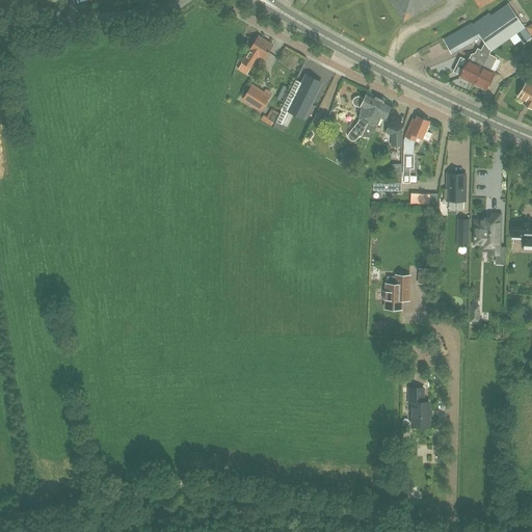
[(403,21),(409,18),(406,14),(429,0),(397,0),(404,11),(400,15),(403,21)]
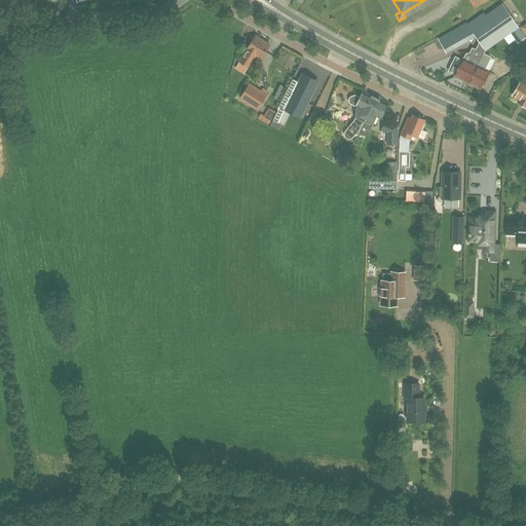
[(518,27),(505,8),(501,3),(485,14),(484,12),(476,17),(467,24),(474,33),(476,37),(480,42),(477,48),(485,52),(486,50),(503,37),(511,33),(518,27)]
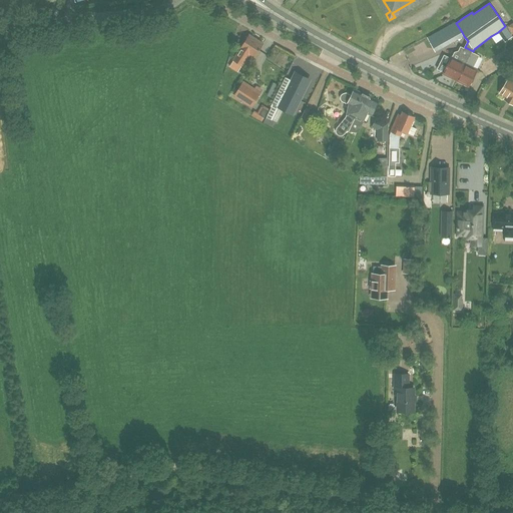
[(505,26),(498,32),(505,42),(512,37),(505,26)]
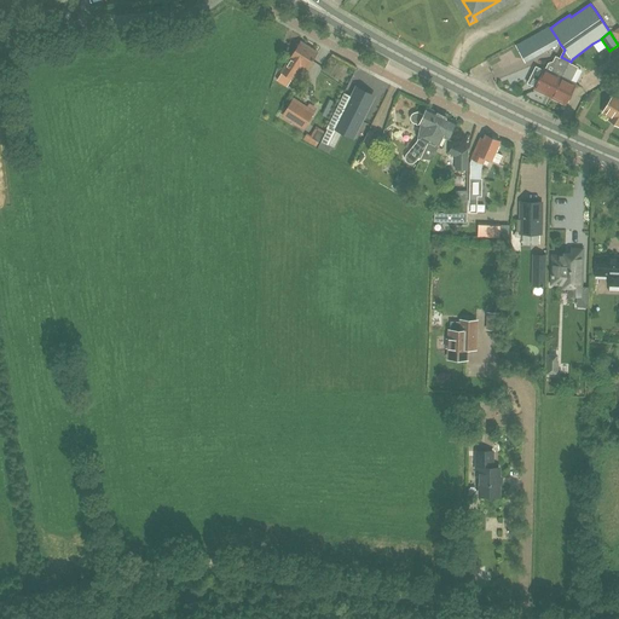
[(534,34),(516,45),(522,58),(542,47),(534,34)]
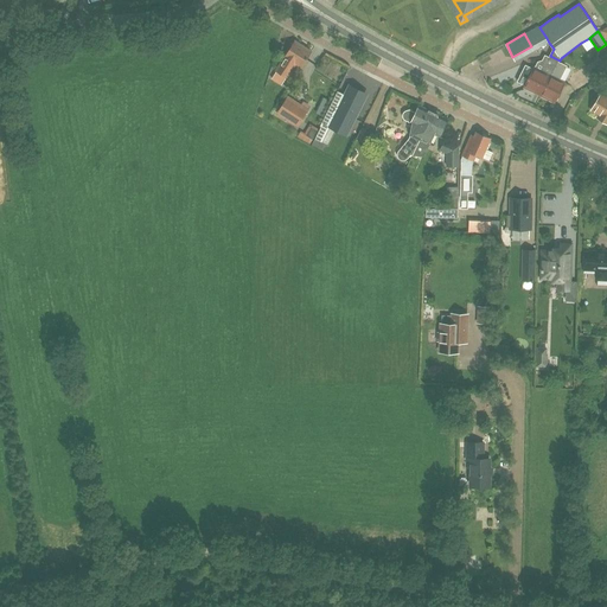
[(311,51),(295,40),(276,70),(286,77),(295,63),(301,68),(311,51)]
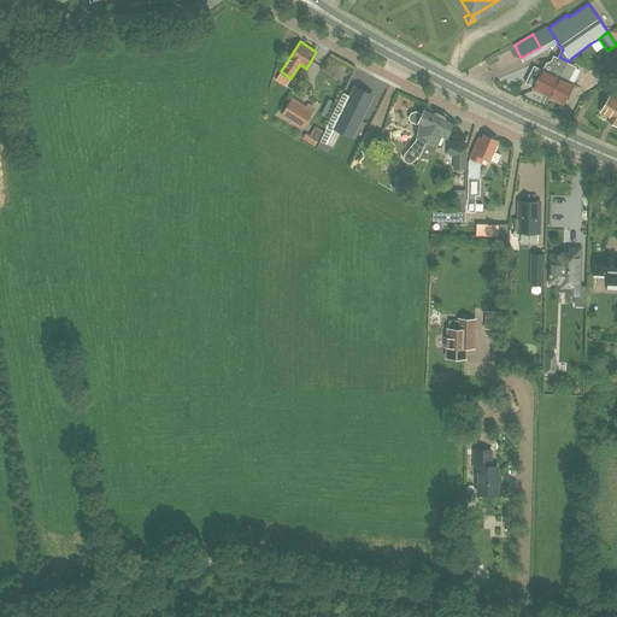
[(550,97),(566,63),(568,63),(569,62),(559,57),(558,58),(553,56),(551,63),(548,65),(553,68),(551,72),(545,69),(542,69),(541,70),(534,66),(526,84),(533,87),(533,88),(550,97)]
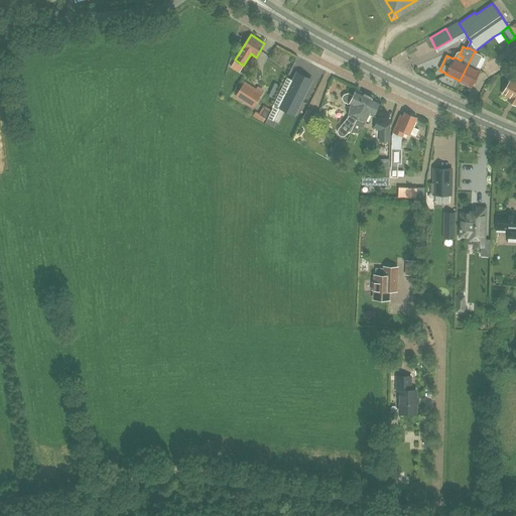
[(481,56),(475,52),(474,52),(460,81),(472,87),(480,70),(475,68),(481,56)]
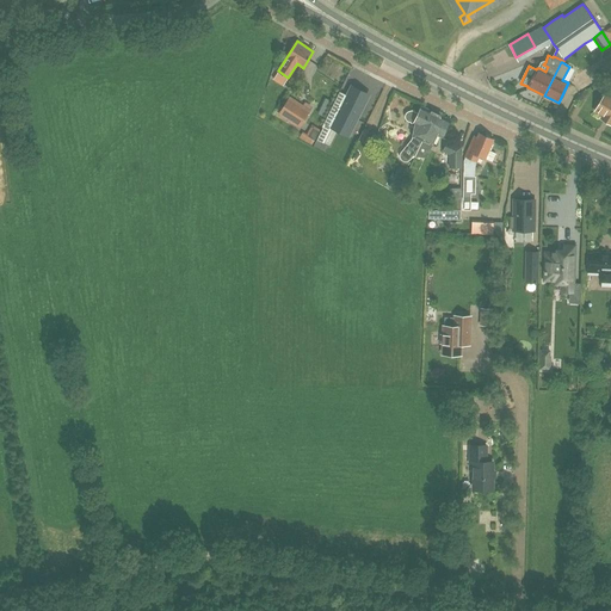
[(322,128),(316,140),(325,144),(332,129),(337,119),(352,128),(369,96),(352,87),(347,96),(341,109),(333,105),(321,128),(322,128)]
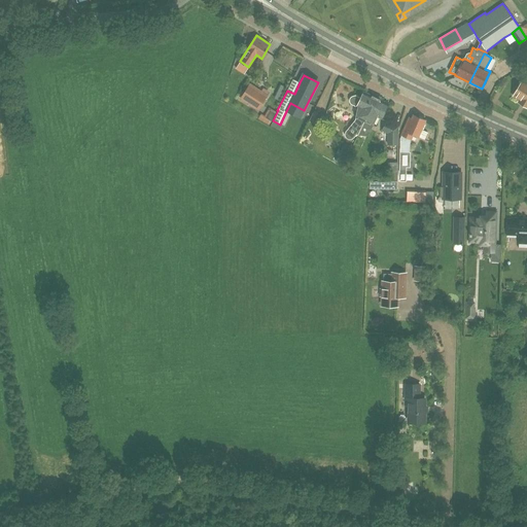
[(526,107),(526,83),(522,81),(514,96),(521,100),(519,103),(526,107)]
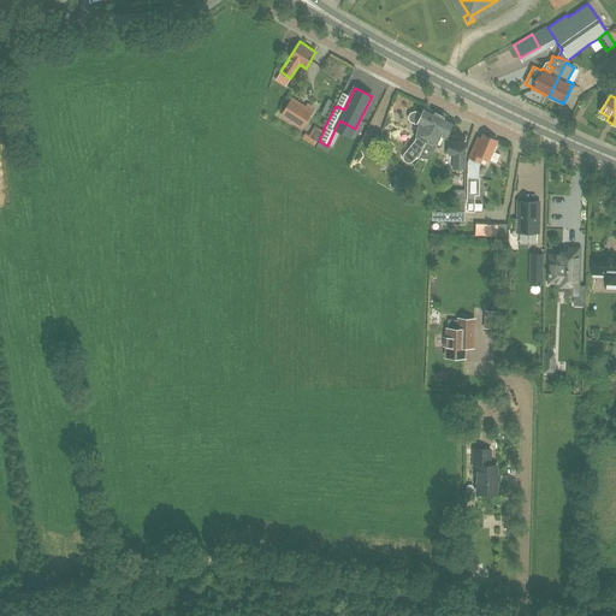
[(279,116),(302,129),(313,111),(291,98),(279,116)]
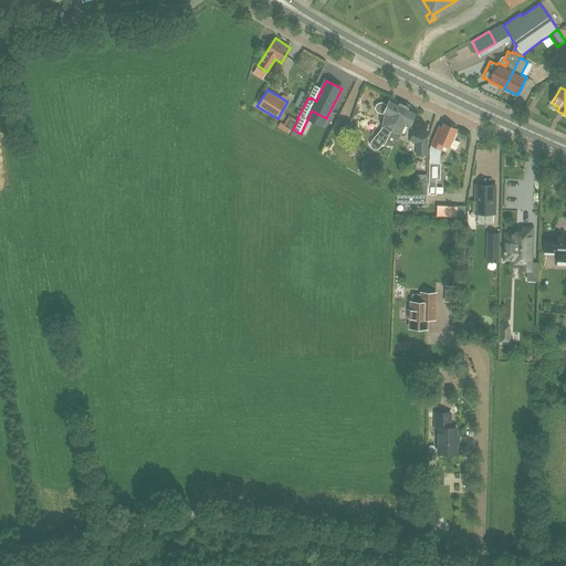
[(387,105),(381,103),(379,103),(377,104),(376,106),(376,108),(376,109),(377,112),(383,114),(383,115),(388,117),(381,129),(373,142),(371,143),(371,144),(371,145),(373,146),(373,147),(374,148),(375,148),(376,148),(377,148),(378,148),(379,148),(379,147),(383,144),(384,144),(405,105),(390,98),(387,105)]
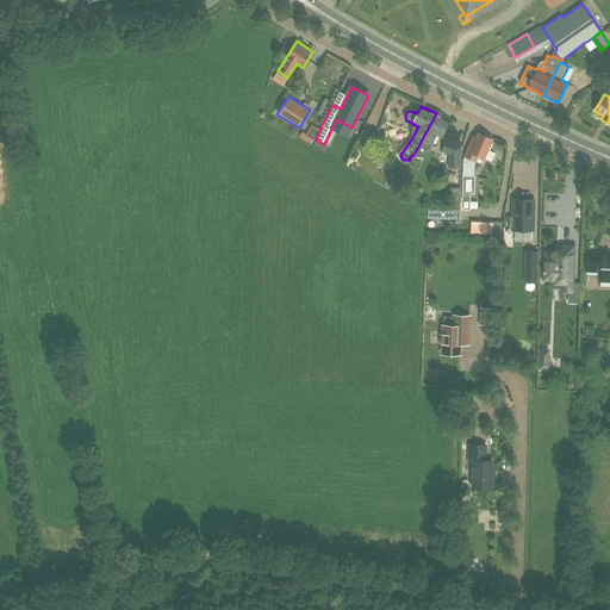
[(436,113),(414,155),(415,156),(416,153),(425,156),(429,149),(428,148),(430,144),(431,145),(436,135),(442,137),(450,119),(436,113)]
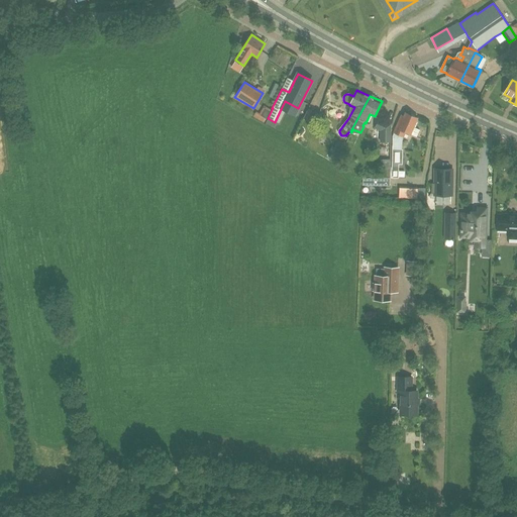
[(272,110),(264,105),(260,113),(255,111),(253,116),(264,122),(272,110)]
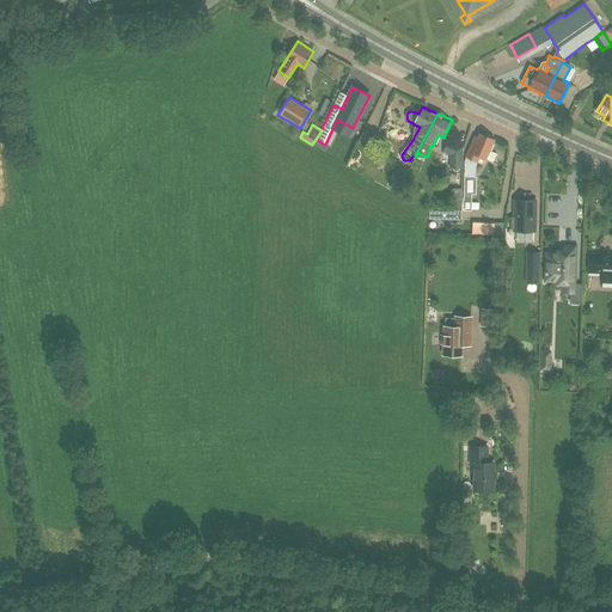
[(371,145),(374,135),(365,130),(359,141),(369,146),(371,145)]
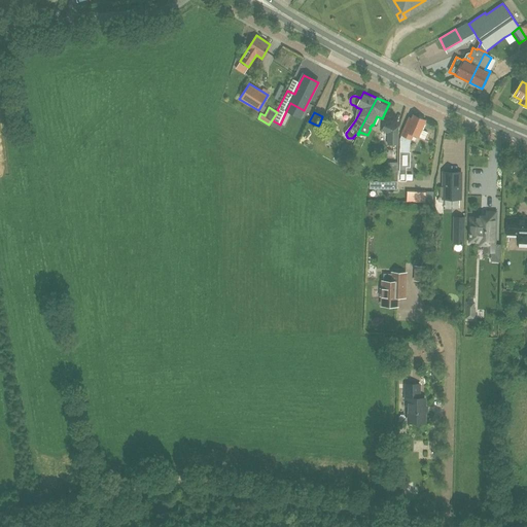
[(399,174),(399,181),(406,181),(406,174),(406,167),(410,167),(410,152),(409,152),(411,138),(411,139),(413,134),(418,136),(423,124),(425,119),(414,114),(411,120),(409,119),(400,138),(399,174)]
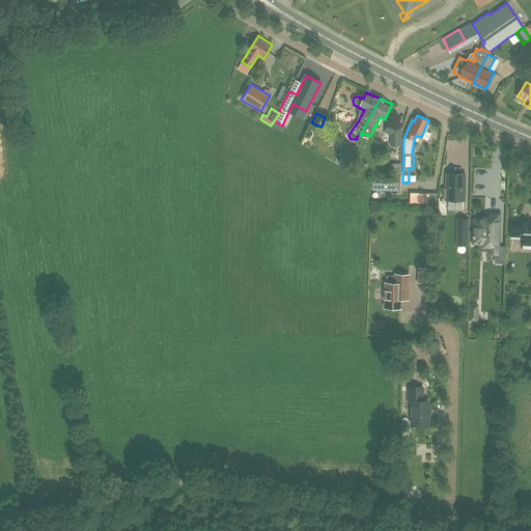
[(389,121),(385,132),(391,134),(391,145),(401,145),(401,128),(389,121)]
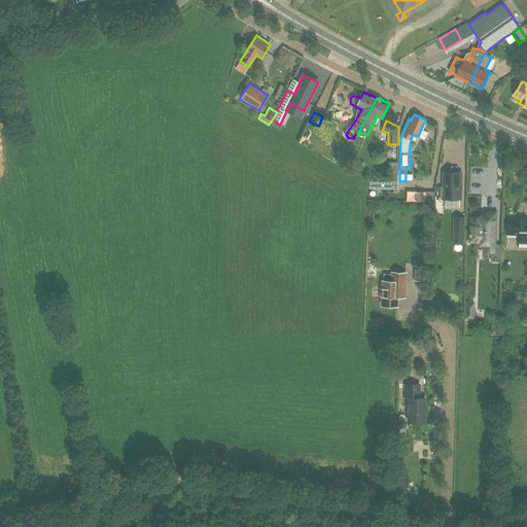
[(341,150),(339,155),(335,162),(343,166),(352,147),(344,143),(341,150)]
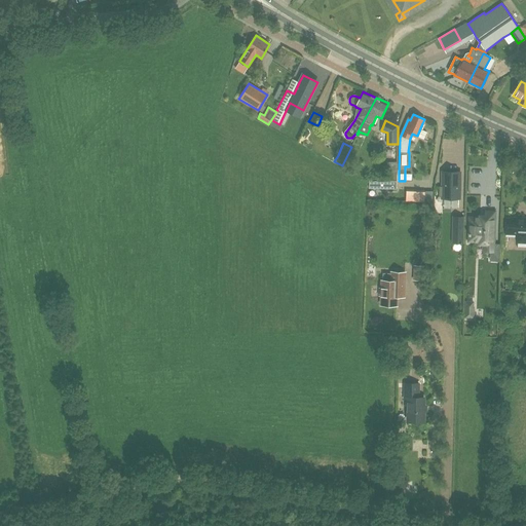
[(386,173),(386,182),(397,182),(397,172),(386,173)]
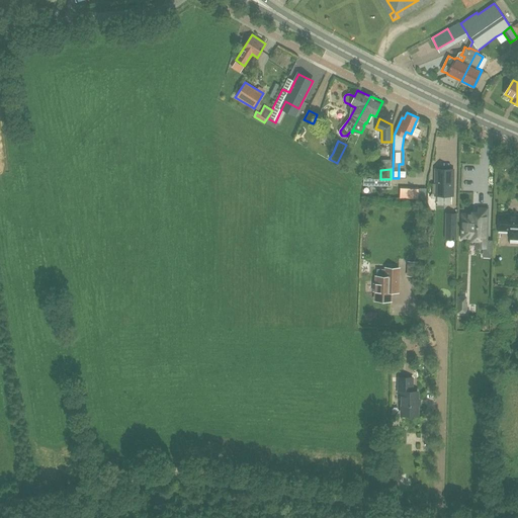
[(432,194),(436,194),(436,195),(452,196),(452,170),(436,169),(436,184),(432,184),(432,194)]
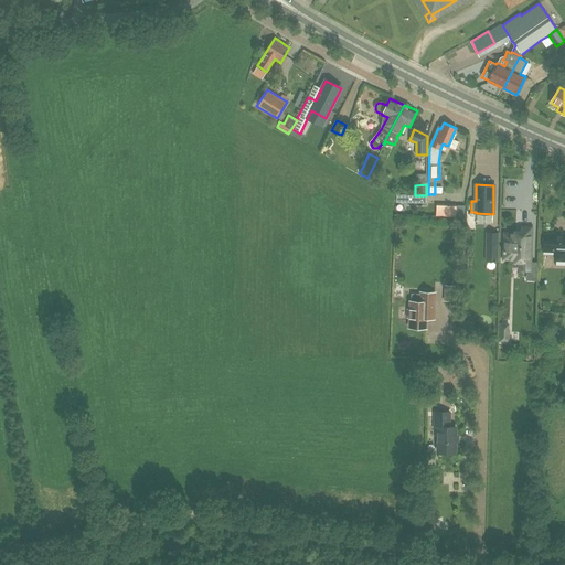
[(426,203),(426,195),(415,195),(407,195),(396,194),(396,202),(426,203)]
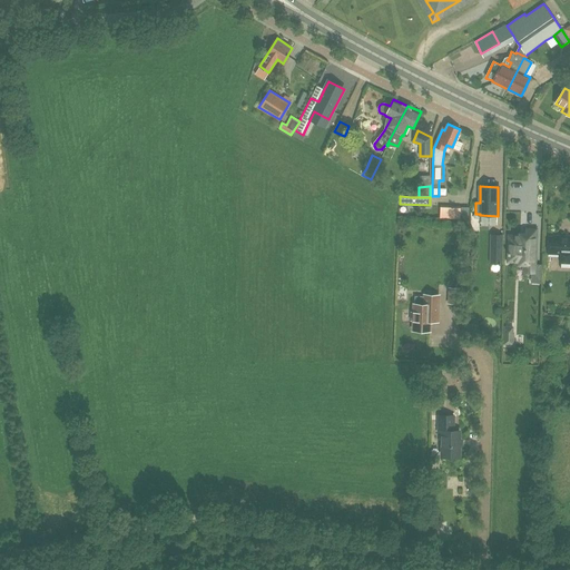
[(524,272),(531,272),(534,273),(534,265),(537,229),(527,229),(526,234),(520,234),(520,236),(509,236),(508,262),(519,262),(519,264),(524,264),(524,272)]
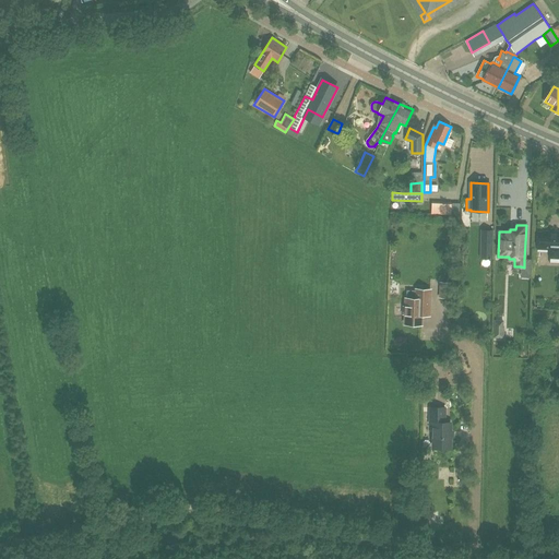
[(478,252),(495,252),(495,229),(479,229),(478,252)]
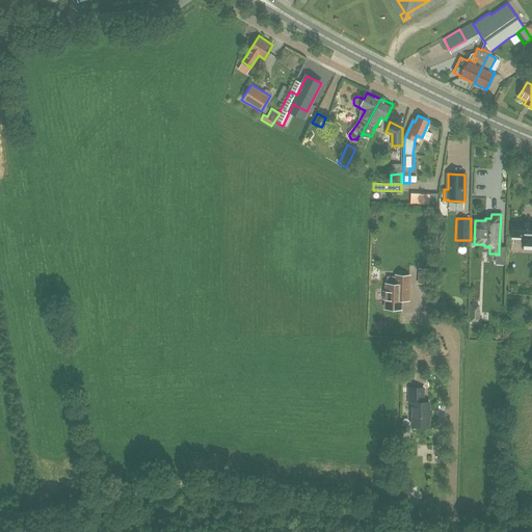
[(511,221),(511,236),(524,237),(524,245),(531,244),(531,221),(531,222),(530,220),(524,220),(522,222),(511,221)]
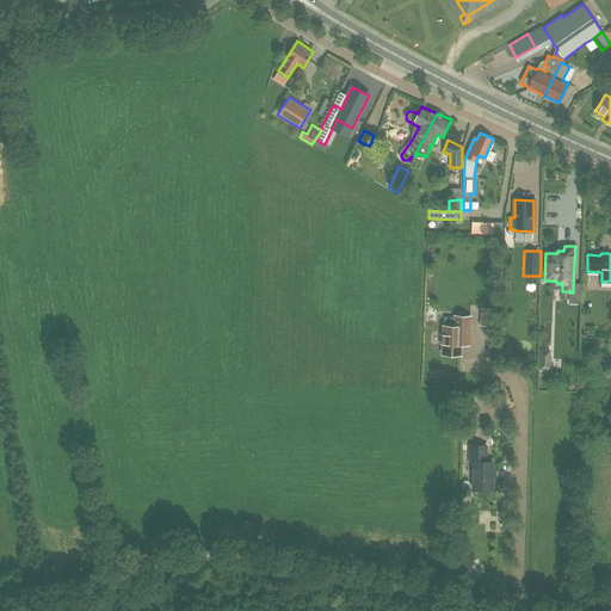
[(469,345),(470,332),(470,316),(455,316),(455,326),(444,326),(444,334),(440,334),(440,344),(443,344),(443,355),(461,355),(461,345),(469,345)]
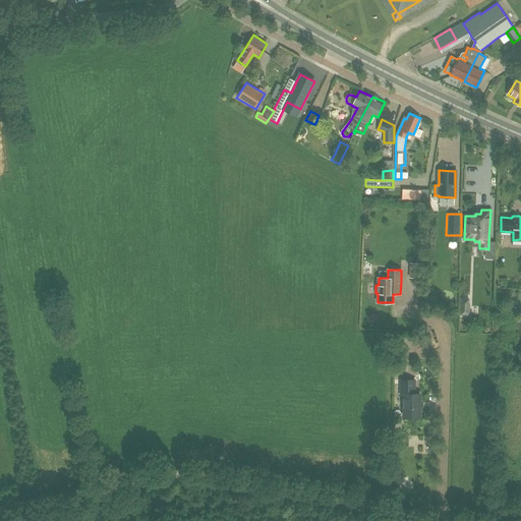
[(469,297),(459,298),(460,316),(469,316),(469,297)]
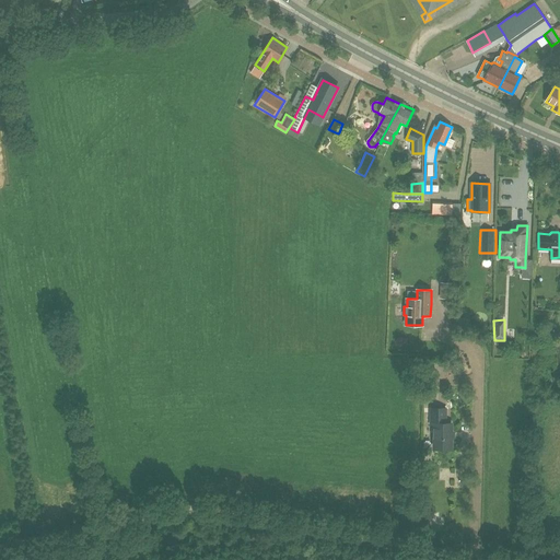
[(446,423),(445,408),(430,408),(431,423),(434,423),(434,448),(451,448),(451,423),(446,423)]
